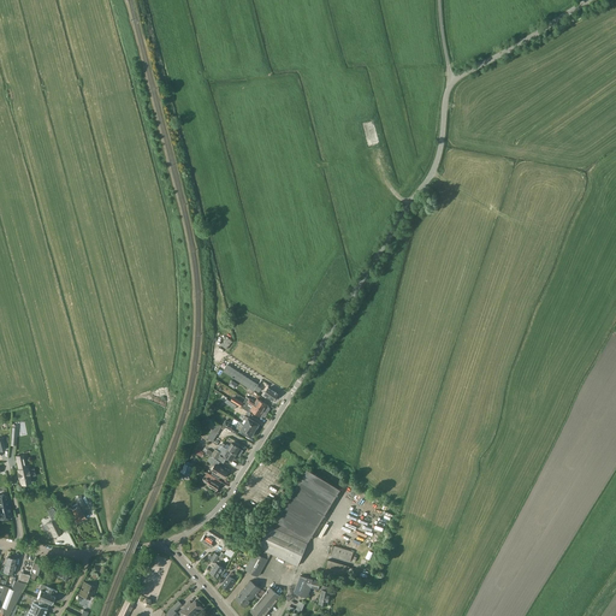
[(232,342),(227,338),(221,345),(226,349),(232,342)]
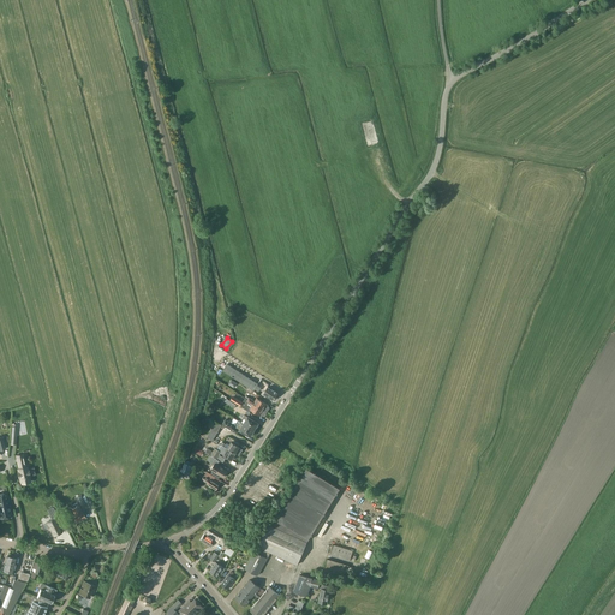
[(258,383),(227,364),(222,371),(254,390),(255,389),(257,386),(258,383)]
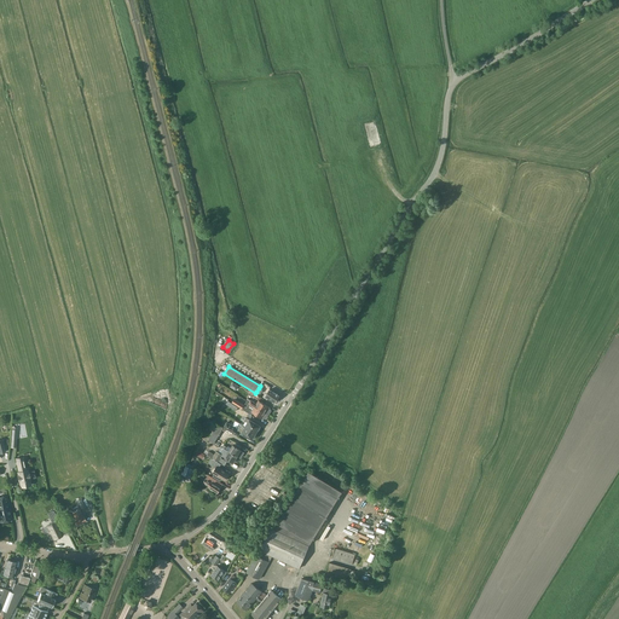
[(268,392),(265,397),(275,403),(276,401),(276,403),(279,398),(279,397),(266,387),(264,389),(268,392)]
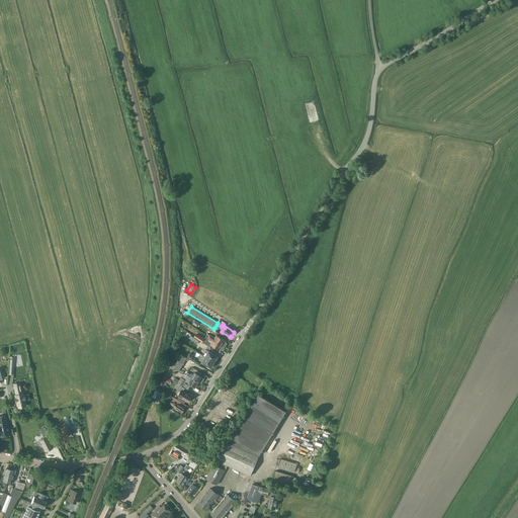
[(217,335),(214,338),(209,335),(206,333),(205,335),(206,336),(224,346),(226,343),(226,342),(224,341),(225,340),(217,335)]
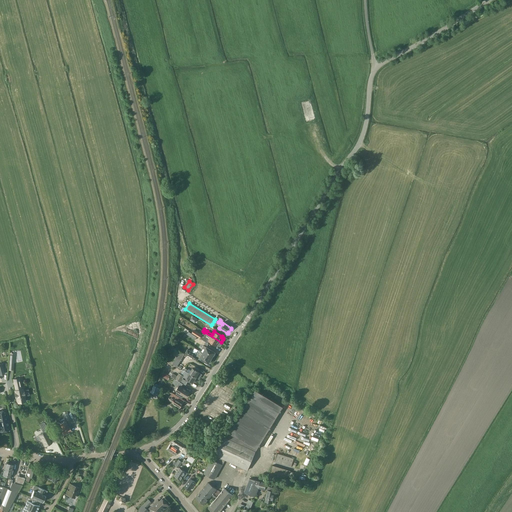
[(187,334),(195,340),(197,337),(189,331),(187,334)]
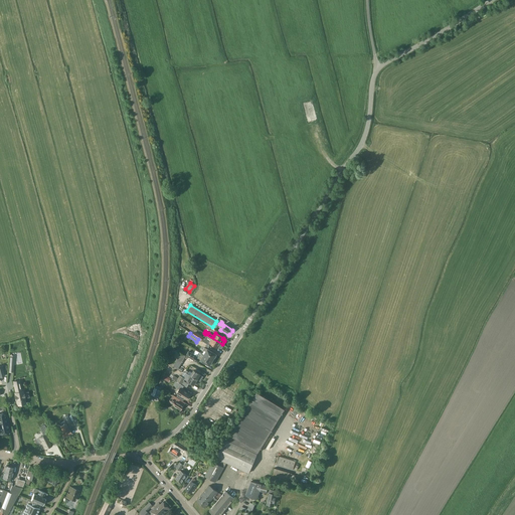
[(198,334),(196,337),(209,345),(210,343),(218,348),(219,347),(220,348),(221,348),(223,345),(222,344),(205,334),(203,337),(198,334)]
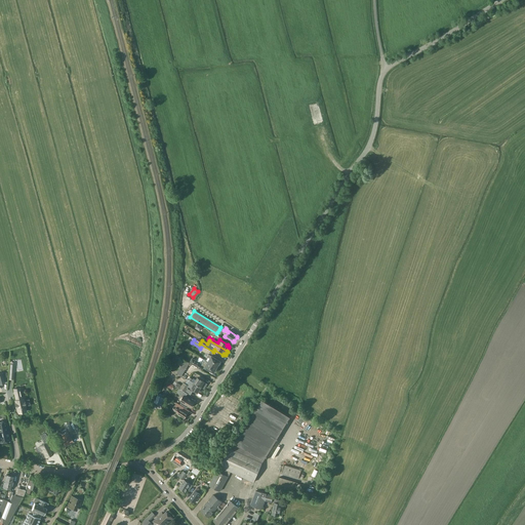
[(210,359),(208,361),(208,362),(217,367),(218,365),(218,366),(220,363),(219,362),(220,361),(211,356),(208,354),(207,357),(210,359)]
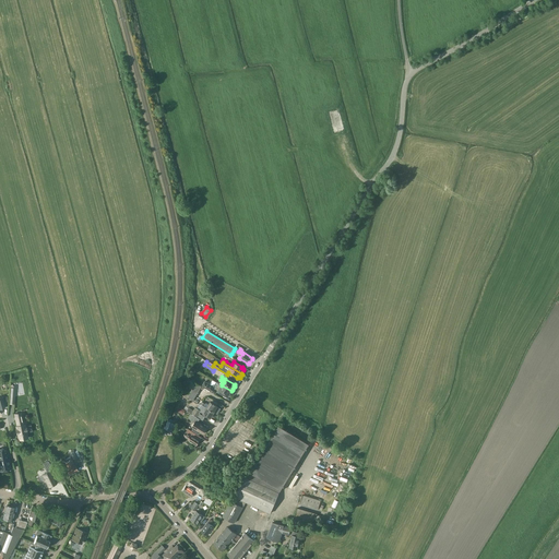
[(183,394),(193,400),(201,385),(189,379),(187,382),(190,384),(183,394)]
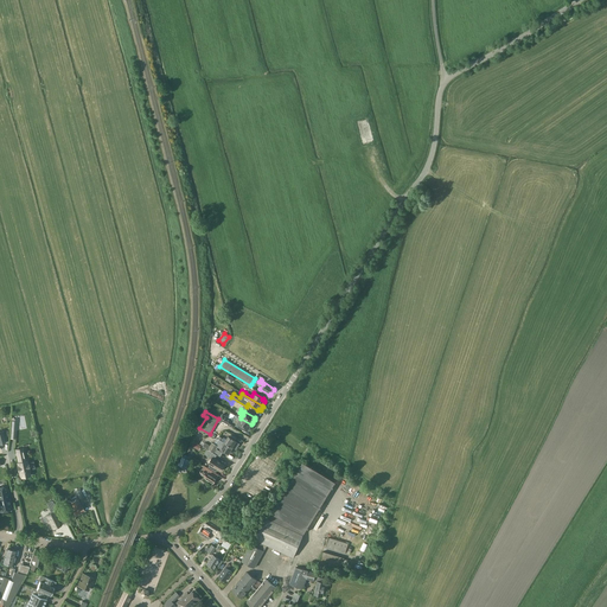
[(229,425),(230,421),(228,419),(228,417),(222,414),(219,419),(228,425),(229,425)]
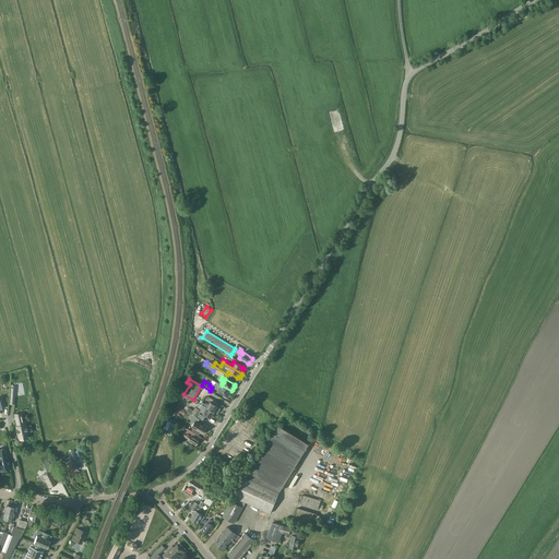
[(232,391),(222,385),(222,384),(219,383),(217,382),(215,387),(214,389),(212,388),(211,391),(210,391),(214,394),(217,390),(218,391),(227,396),(228,396),(230,393),(232,391)]
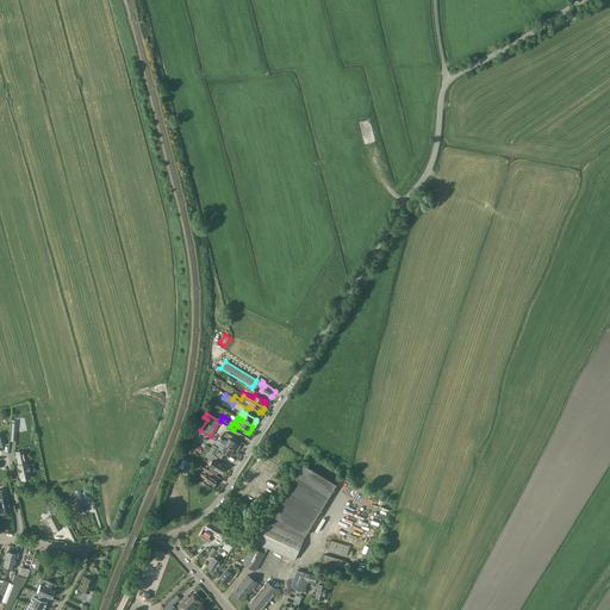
[(229,439),(225,444),(234,449),(237,452),(241,446),(229,439)]
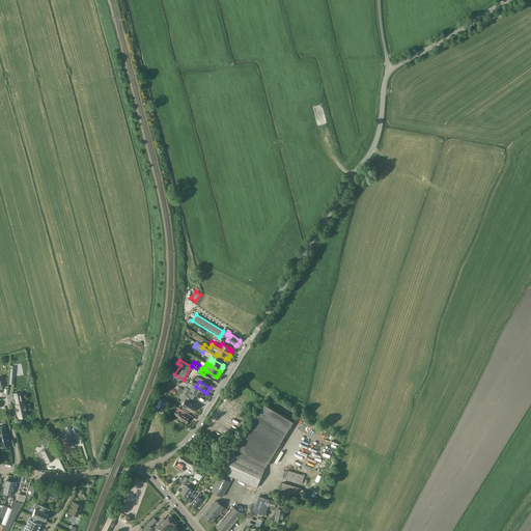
[(196,387),(194,386),(193,385),(191,388),(192,389),(192,391),(193,392),(200,396),(203,391),(196,387)]
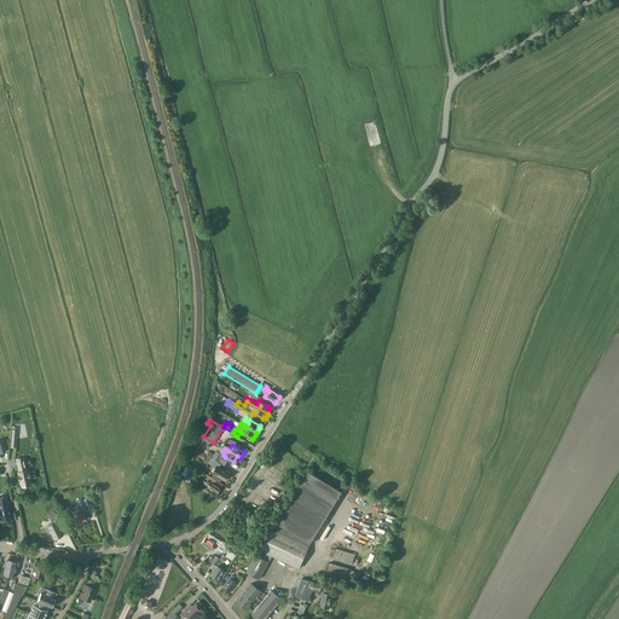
[(217,451),(214,455),(209,451),(207,455),(218,462),(223,455),(217,451)]
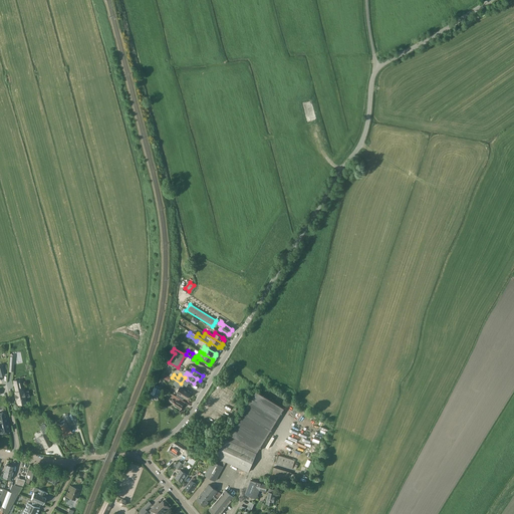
[(17,379),(13,380),(15,393),(14,393),(15,395),(14,395),(15,400),(16,400),(17,405),(19,405),(23,404),(25,403),(24,398),(23,393),(22,391),(21,391),(20,386),(19,386),(17,379)]
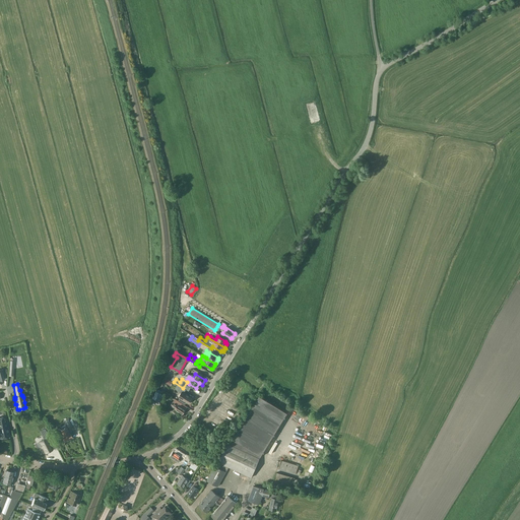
[(192,398),(182,392),(184,389),(177,385),(175,388),(180,394),(179,397),(180,398),(179,400),(185,404),(187,401),(189,403),(192,398)]
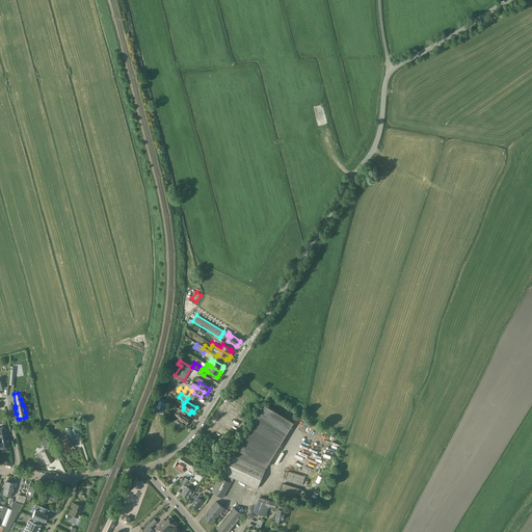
[(232,456),(212,493),(223,498),(234,477),(257,488),(265,470),(265,469),(265,468),(266,468),(294,423),(265,405),(237,451),(234,450),(232,456)]
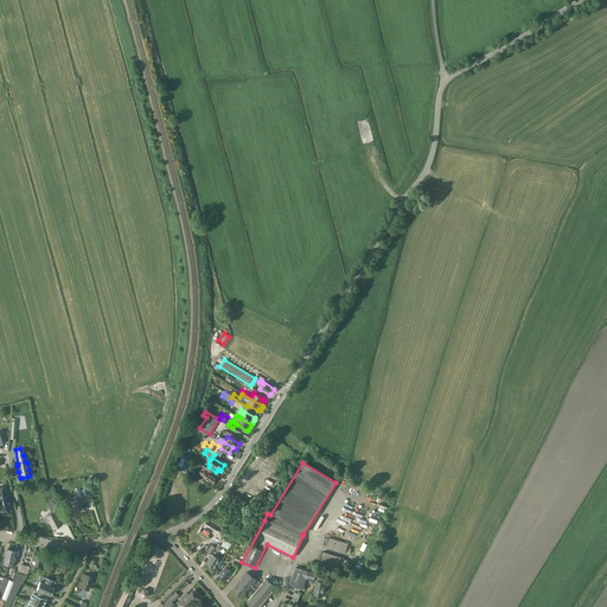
[(213,484),(218,475),(204,466),(202,470),(199,473),(205,477),(204,478),(213,484)]
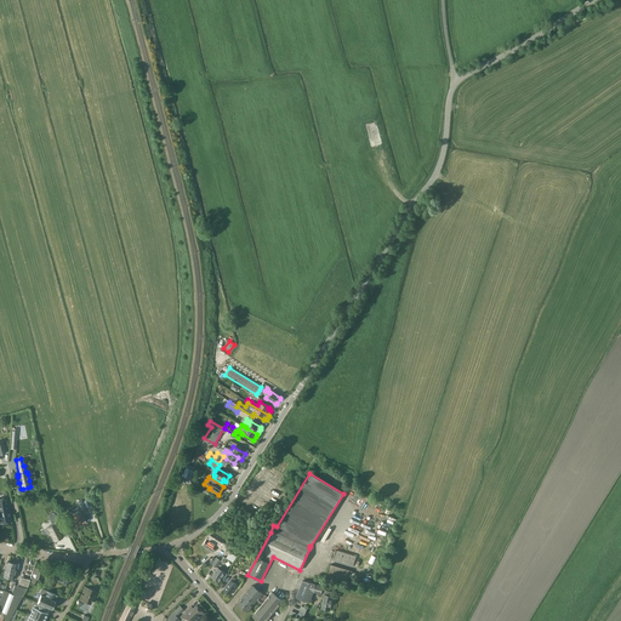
[(6,497),(0,499),(0,524),(12,522),(6,497)]
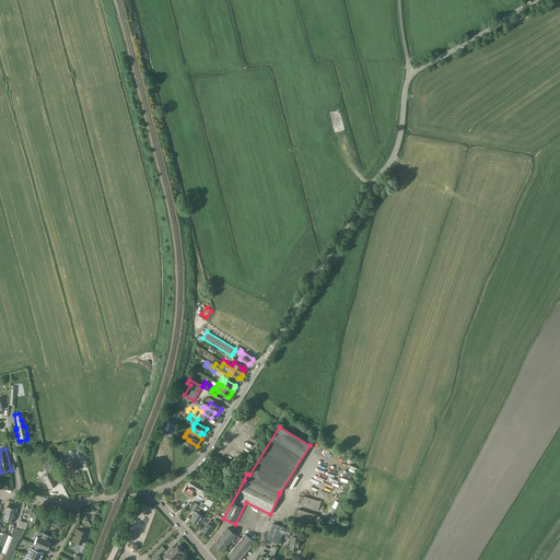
[(69,453),(68,454),(69,456),(71,456),(73,461),(78,458),(73,451),(69,453)]
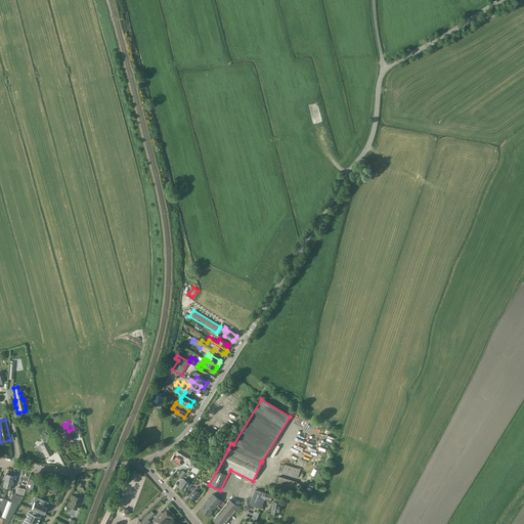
[(73,441),(66,429),(61,431),(62,433),(61,434),(64,440),(62,441),(64,445),(73,441)]
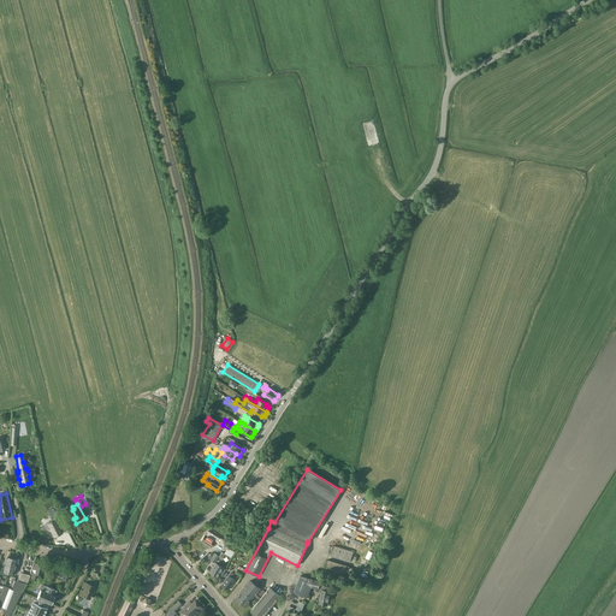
[(47,523),(45,525),(47,531),(49,529),(53,537),(63,532),(55,519),(46,523),(47,523)]
